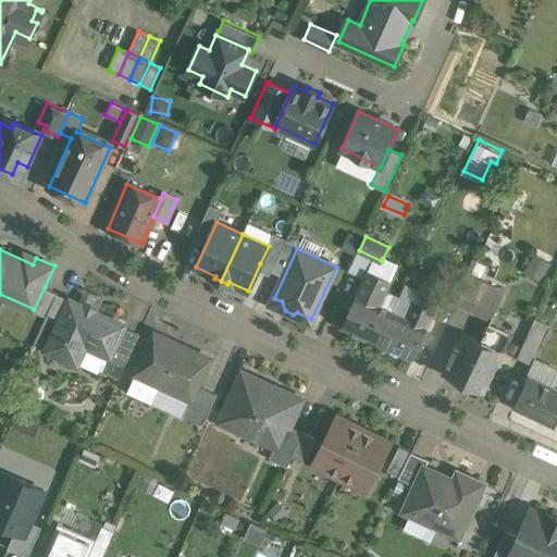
[(349,272),(363,279),(368,270),(388,280),(393,268),(395,263),(383,258),(382,261),(359,250),(349,272)]
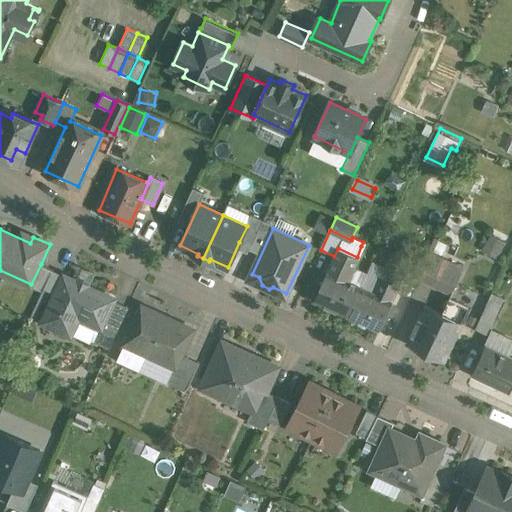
[(372,251),(361,246),(357,257),(358,257),(351,272),(361,276),(372,251)]
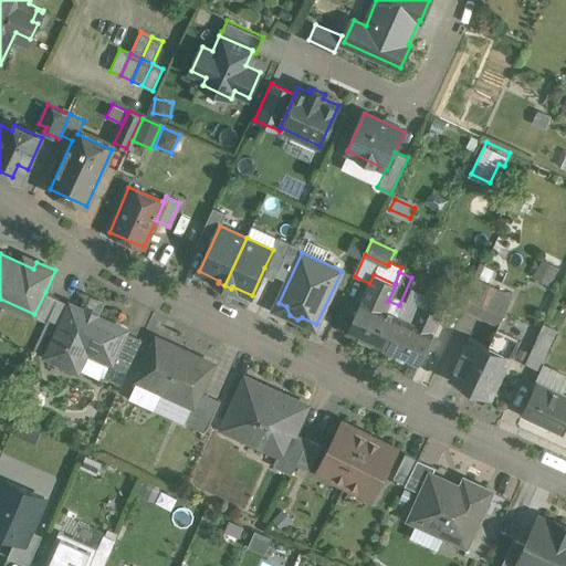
[(369,283),(347,332),(384,347),(398,315),(385,308),(388,301),(396,284),(395,284),(374,274),(369,283)]
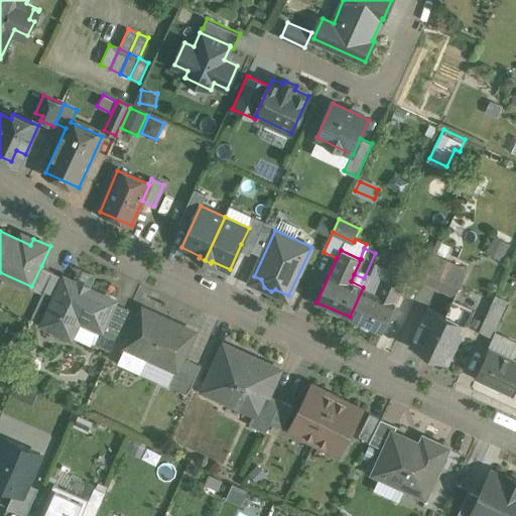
[(468,270),(435,255),(432,261),(446,267),(436,287),(456,296),(468,270)]
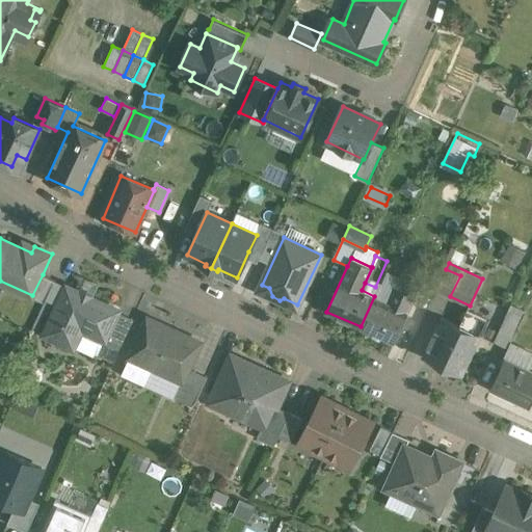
[(460,275),(446,269),(436,290),(450,296),(460,275)]
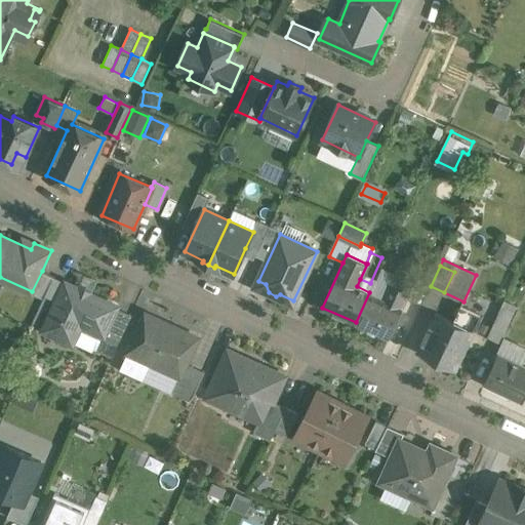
[(54,277),(42,271),(32,291),(45,297),(46,295),(54,277)]
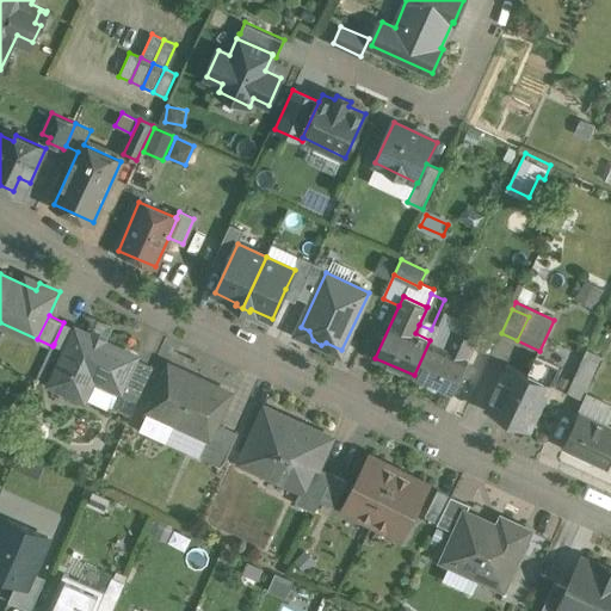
[(481,326),(460,316),(455,328),(475,338),(481,326)]
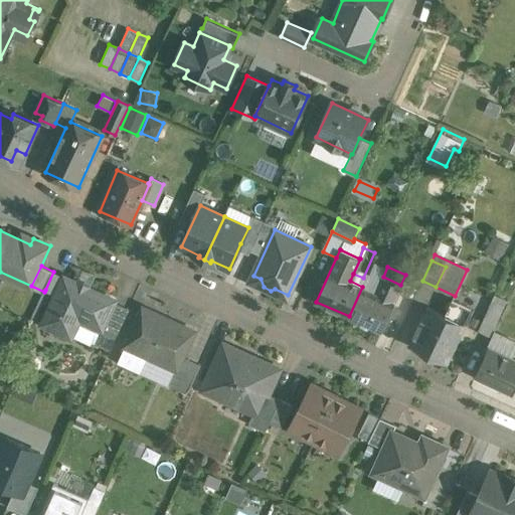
[(64,277),(53,272),(45,290),(55,295),(64,277)]
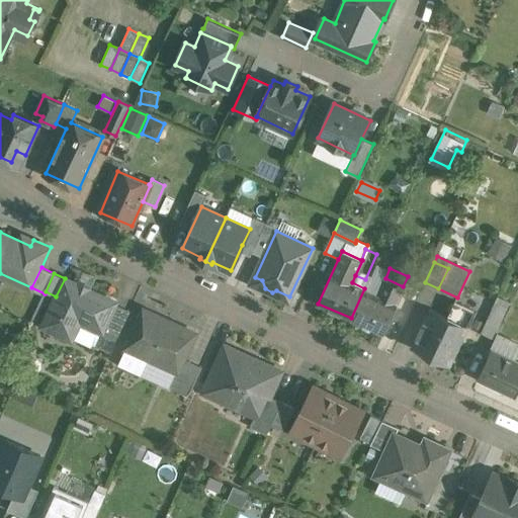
[(116,301),(65,278),(56,296),(42,326),(71,339),(72,337),(91,346),(95,344),(101,331),(103,331),(104,330),(115,304),(116,301)]
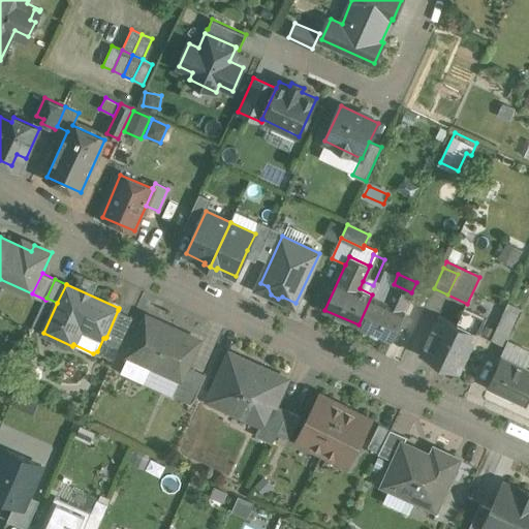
[(393,284),(384,301),(372,294),(359,324),(392,340),(413,293),(411,292),(394,284),(393,284)]
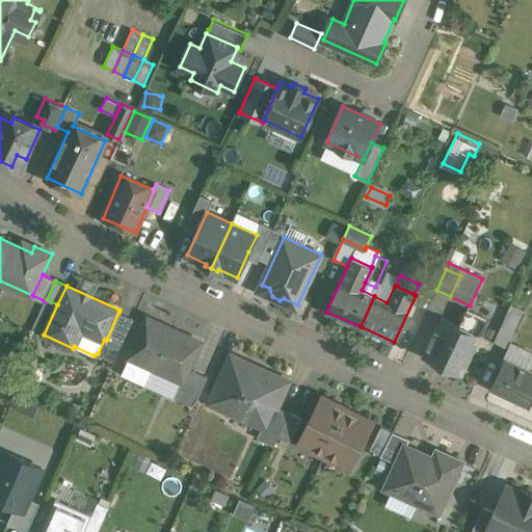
[(525,311),(511,304),(505,318),(519,324),(525,311)]
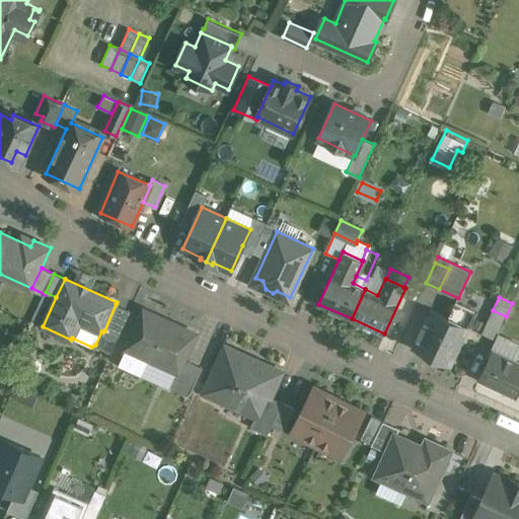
[(449,316),(436,310),(433,315),(429,313),(417,338),(421,340),(417,349),(449,364),(474,310),(456,301),(449,316)]
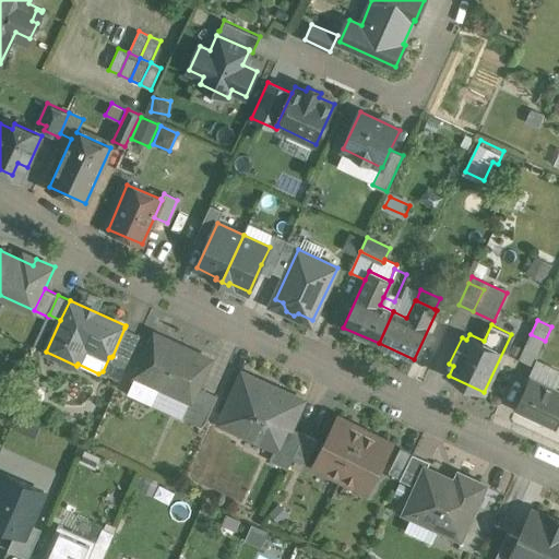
[(140,335),(125,328),(113,356),(128,363),(140,335)]
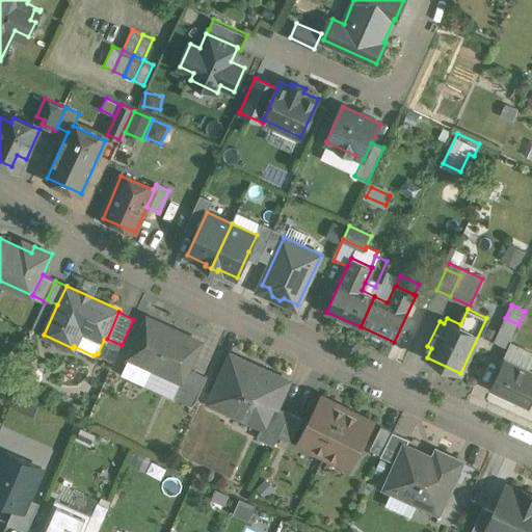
[(201,341),(148,317),(130,357),(182,380),(183,380),(188,368),(201,341)]
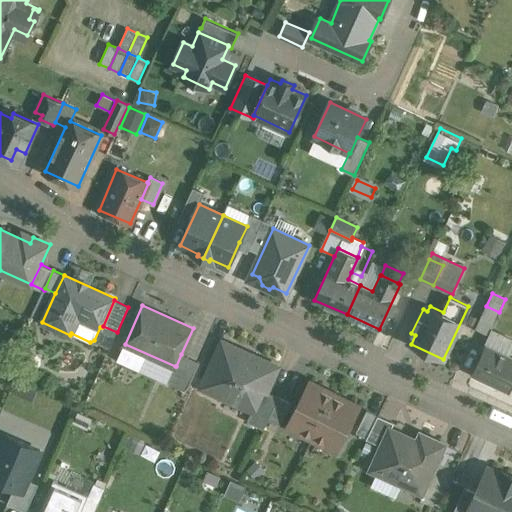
[(486,306),(476,328),(488,333),(499,312),(486,306)]
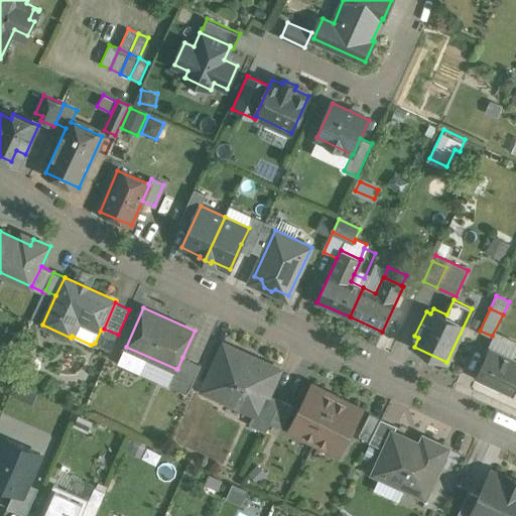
[(515,341),(498,333),(491,348),(513,358),(515,350),(515,341)]
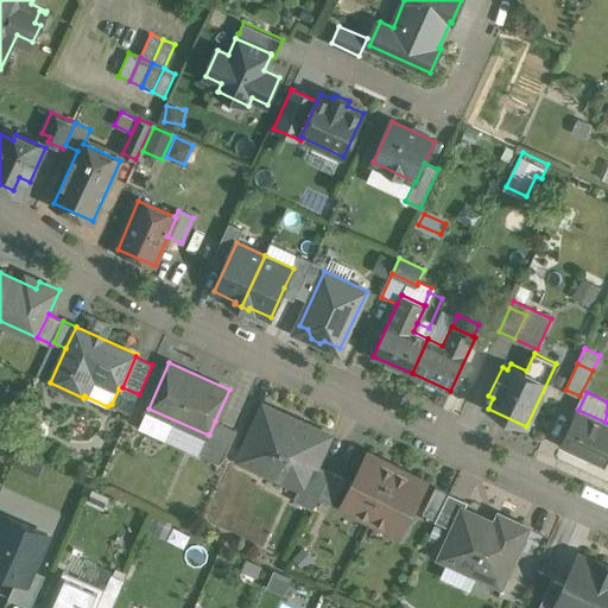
[(330,436),(265,406),(240,460),(301,487),(305,489),(317,464),(330,436)]
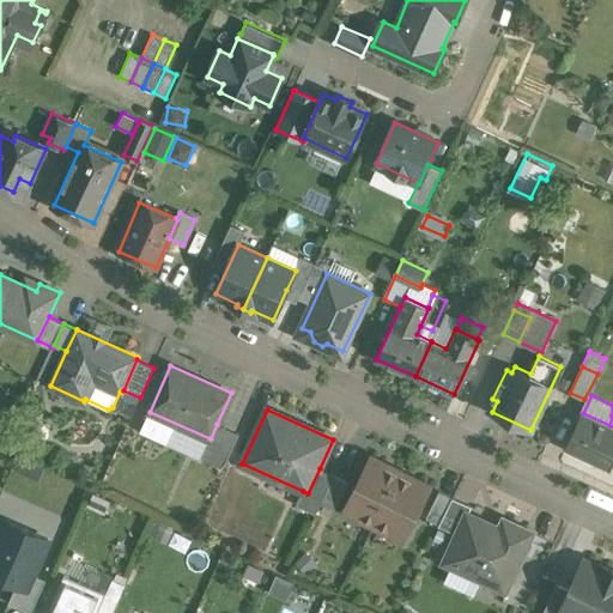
[(583,413),(581,412),(565,445),(610,466),(612,456),(612,426),(610,425),(583,413)]
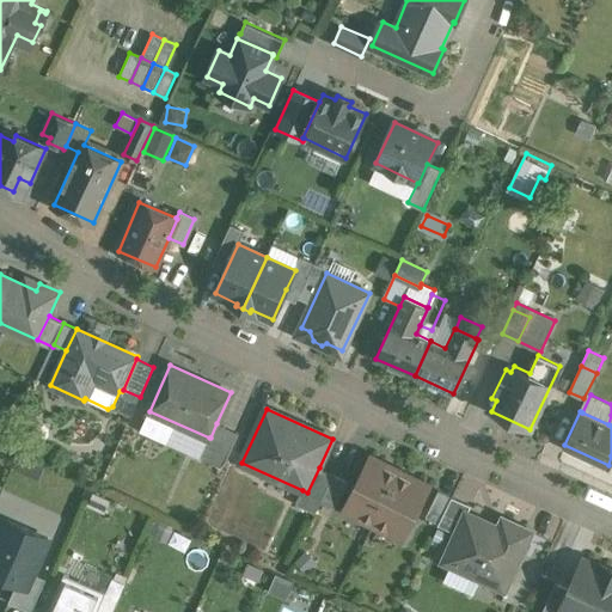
[(239,433),(216,423),(210,438),(209,438),(201,456),(224,466),(239,433)]
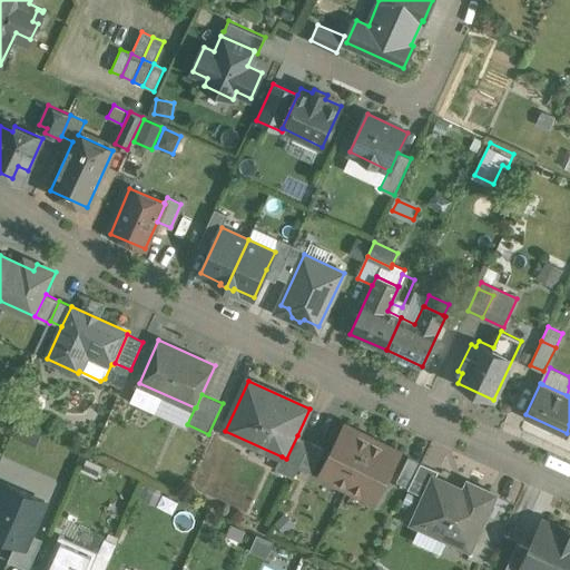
[(372,440),(344,426),(322,472),(350,485),(372,440)]
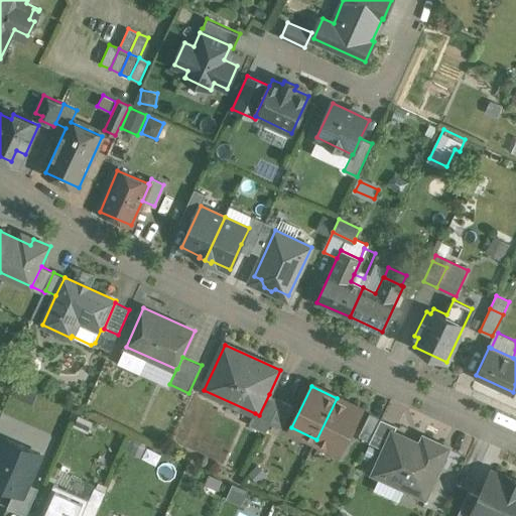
[(269,394),(259,415),(255,413),(250,424),(266,432),(271,422),(282,399),(269,394)]
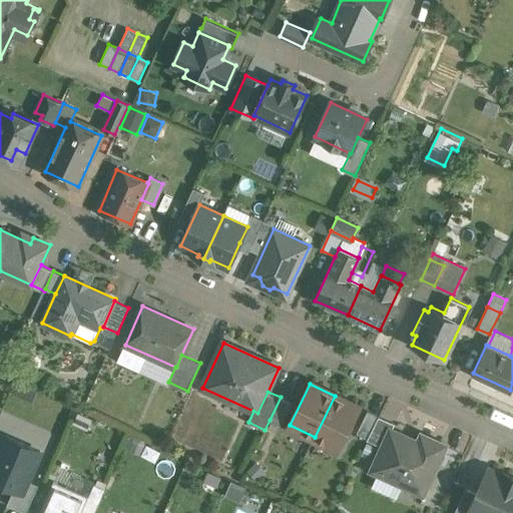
[(335,396),(315,437),(340,450),(360,409),(335,396)]
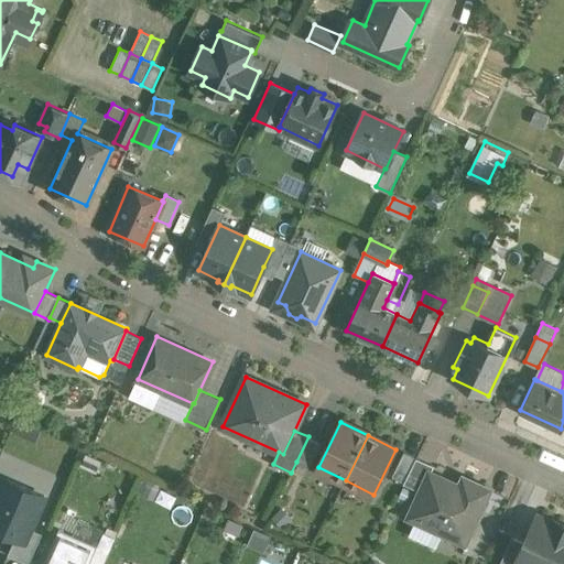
[(321,443),(308,436),(296,462),(308,467),(321,443)]
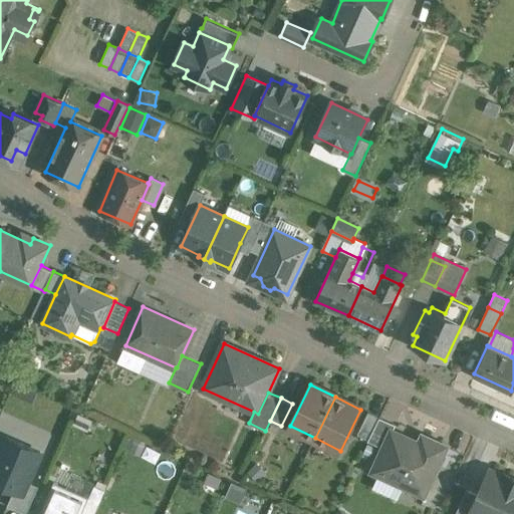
[(379,417),(368,411),(357,434),(368,439),(379,417)]
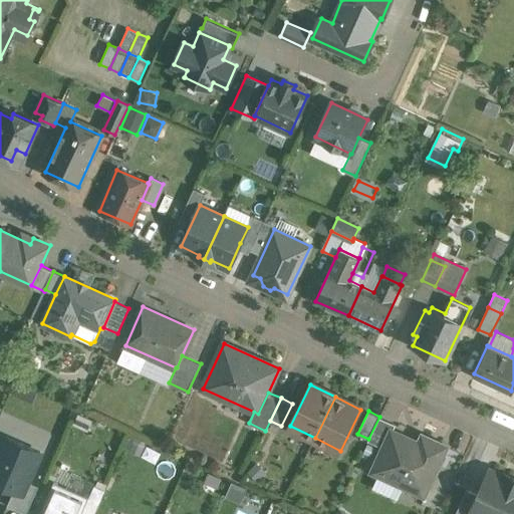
[(379,417),(368,439),(382,446),(391,429),(393,429),(395,424),(379,417)]
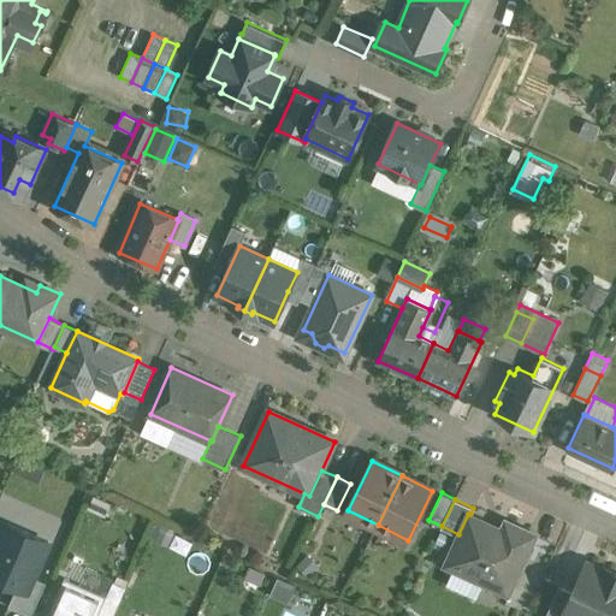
[(471,514),(468,514),(458,534),(446,560),(480,575),(479,578),(505,590),(520,561),(523,562),(531,546),(527,544),(532,532),(509,521),(503,523),(497,535),(486,531),(487,527),(486,521),(471,514)]
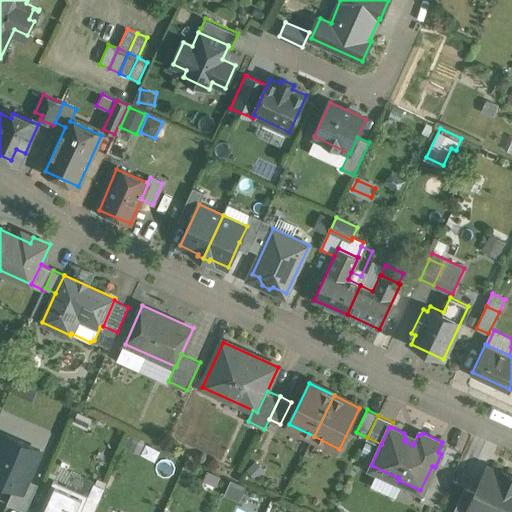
[(40,450),(5,434),(0,445),(0,479),(4,481),(6,478),(25,486),(40,450)]
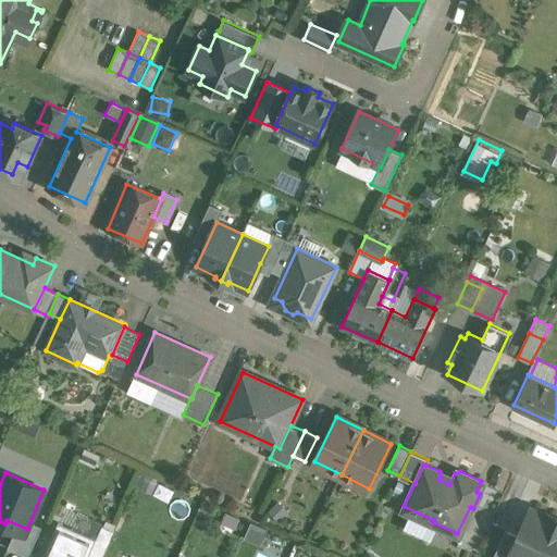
[(518,535),(507,556),(540,556),(556,521),(556,517),(544,511),(543,515),(530,508),(518,535)]
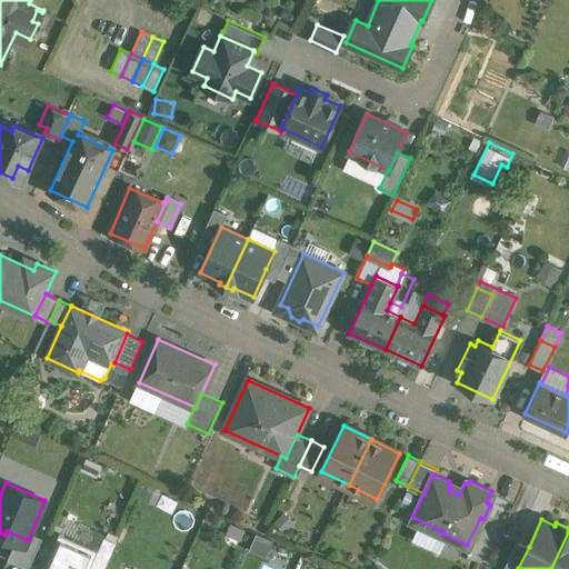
[(568,568),(568,532),(551,568),(568,568)]
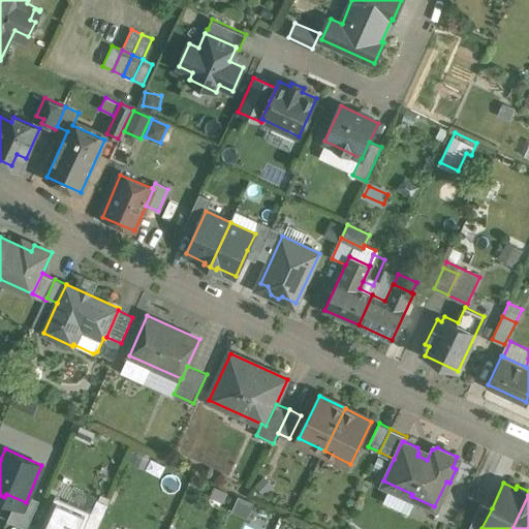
[(84,528),(92,511),(56,496),(40,528),(84,528)]
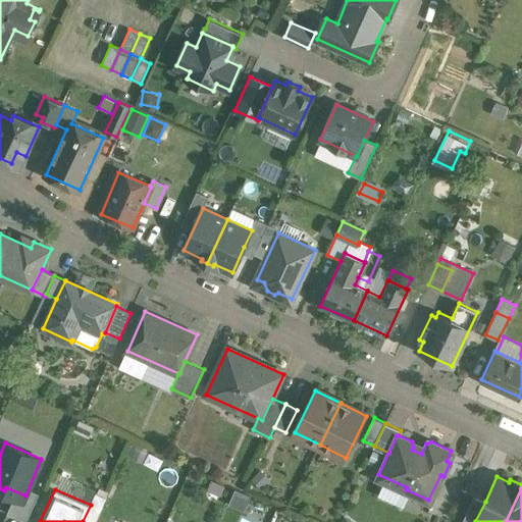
[(474,497),(462,521),(475,521),(485,502),(474,497)]
